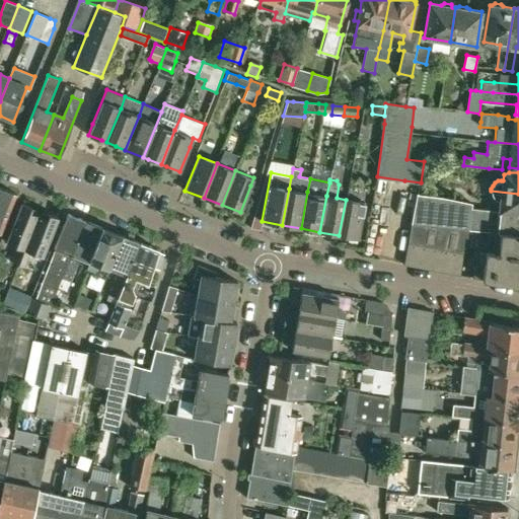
[(17,192),(13,191),(1,186),(0,188),(0,232),(1,233),(17,192)]
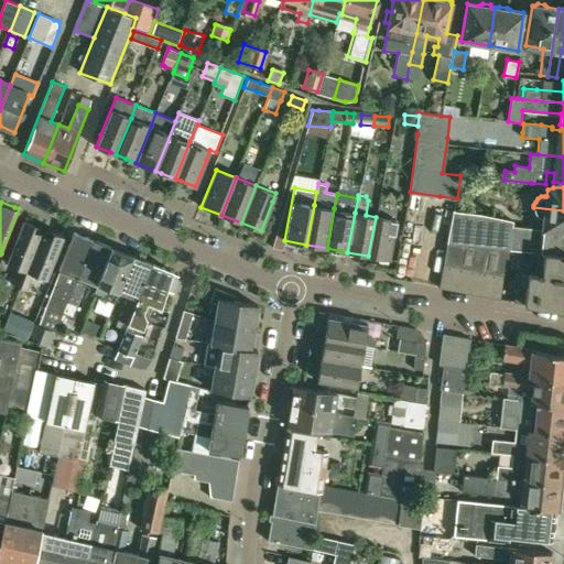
[(563,210),(533,207),(533,208),(533,212),(535,215),(538,217),(541,219),(544,220),(543,230),(563,231),(563,210)]
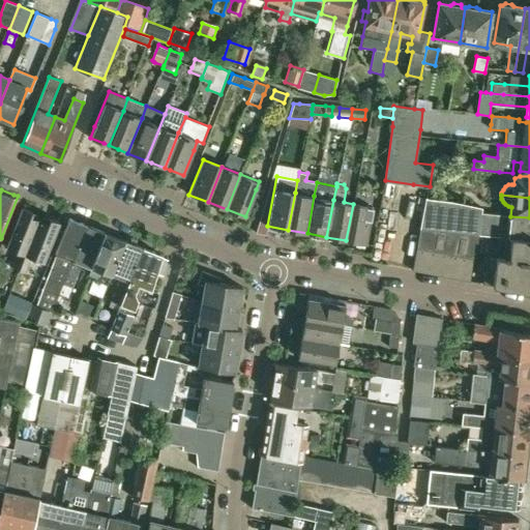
[(455,233),(467,234),(477,234),(480,214),(481,206),(427,199),(427,203),(420,230),(432,231),(443,232),(455,233)]
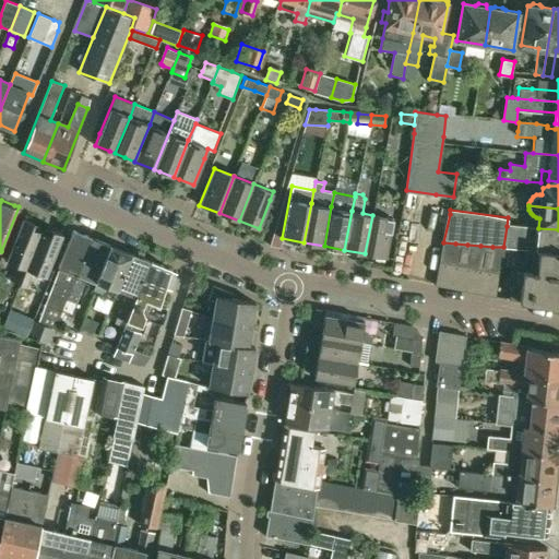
[(385,258),(389,245),(393,218),(372,215),(365,253),(385,258)]
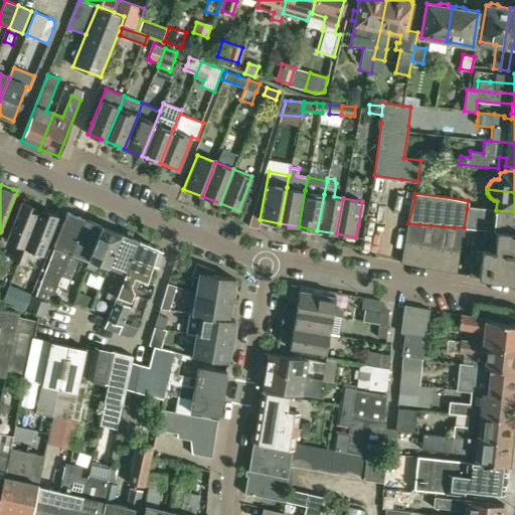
[(12,261),(18,263),(39,208),(20,201),(6,240),(18,244),(12,261)]
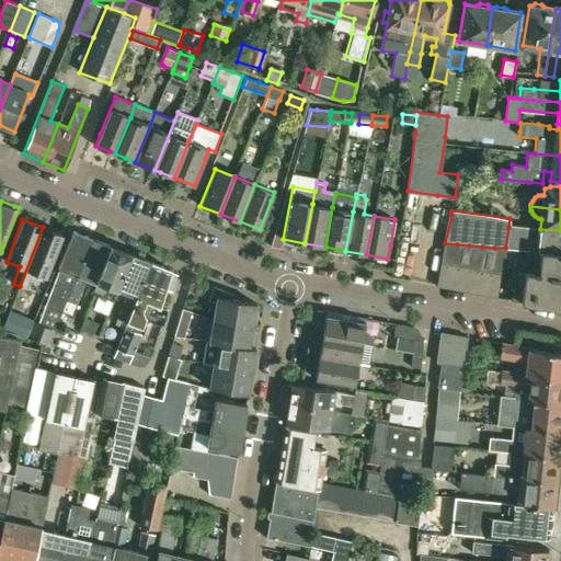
[(43,227),(20,286),(27,289),(33,272),(46,277),(63,235),(43,227)]
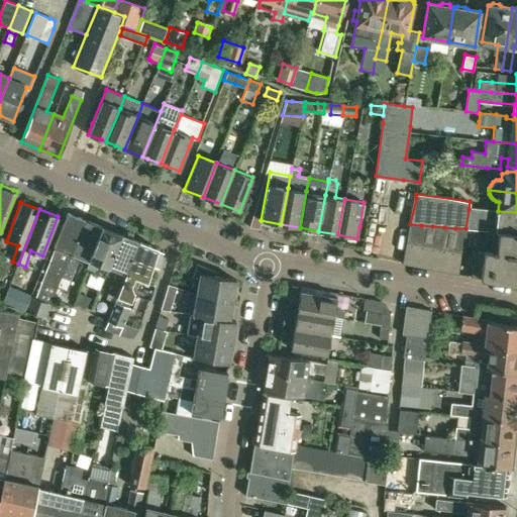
[(496,230),(516,232),(516,212),(498,211),(493,210),(469,209),(466,228),(466,229),(467,229),(485,230),(496,230)]
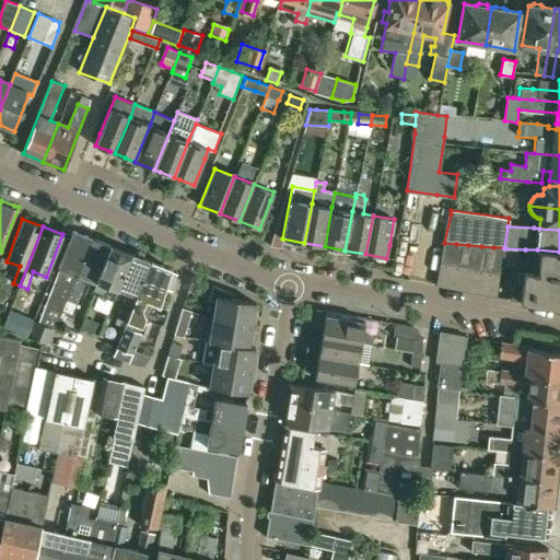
[(88,236),(73,231),(58,267),(37,322),(33,319),(25,337),(30,339),(42,343),(48,346),(61,312),(63,313),(92,238),(88,236)]
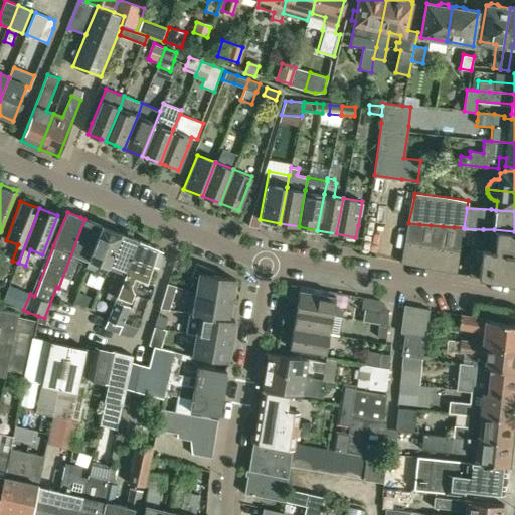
[(84,219),(58,288),(65,291),(70,279),(78,256),(89,261),(102,225),(101,225),(90,221),(89,220),(84,219)]
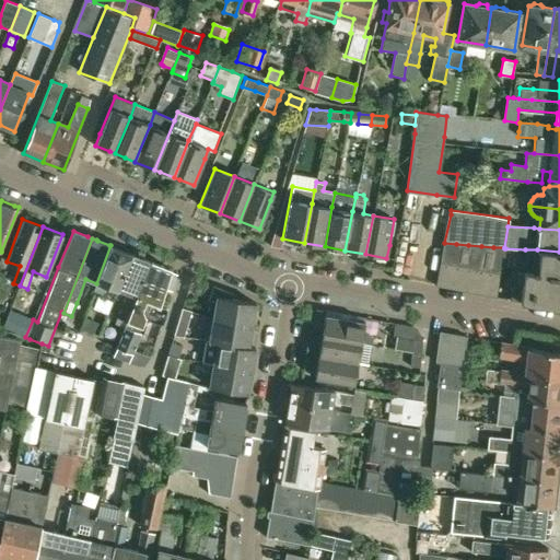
[(447,288),(456,244),(444,243),(440,261),(435,286),(447,288)]
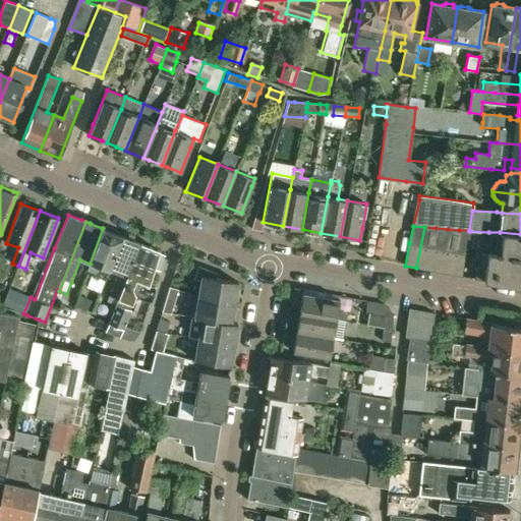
[(416,268),(427,270),(436,228),(424,227),(416,268)]
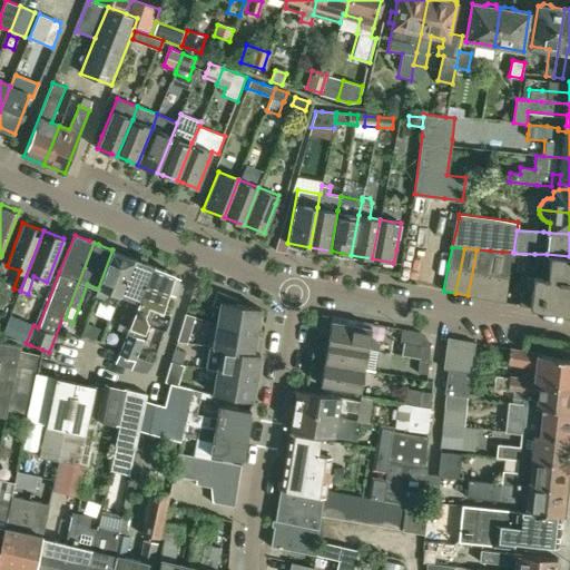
[(133,258),(133,257),(117,252),(112,249),(98,288),(95,297),(115,305),(119,294),(133,258)]
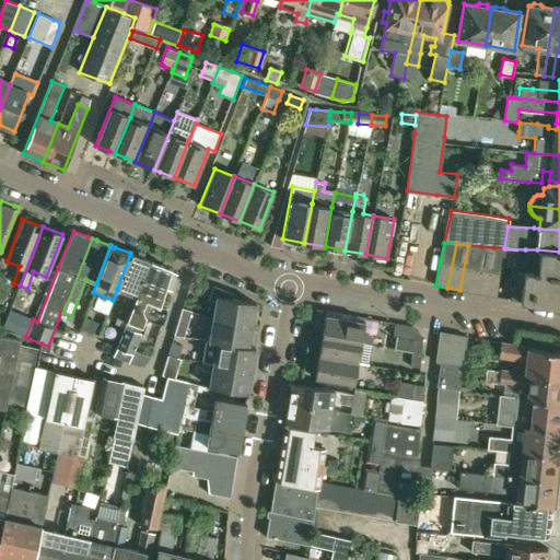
[(459,290),(471,292),(481,246),(468,245),(459,290)]
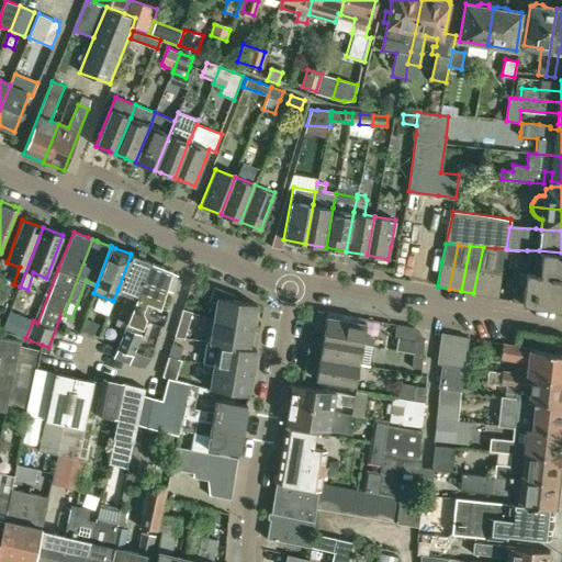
[(473,293),(486,296),(495,248),(483,247),(473,293)]
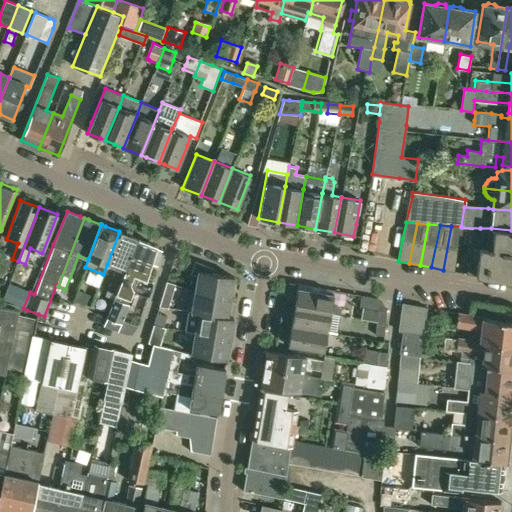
[(461,227),(461,226),(451,226),(443,270),(454,272),(462,227),(461,227)]
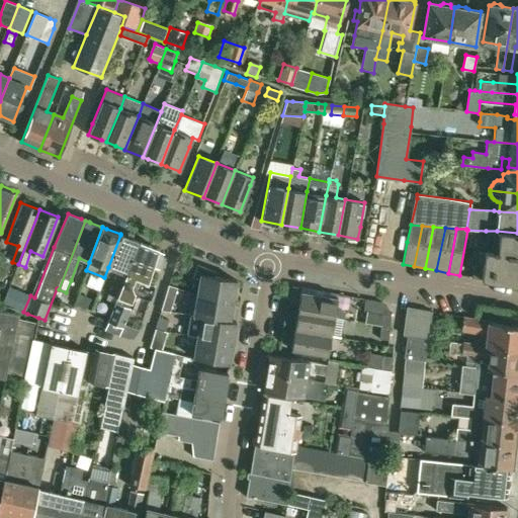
[(511,284),(512,284),(517,285),(517,233),(497,231),(486,231),(483,267),(473,267),(471,277),(500,282),(511,284)]
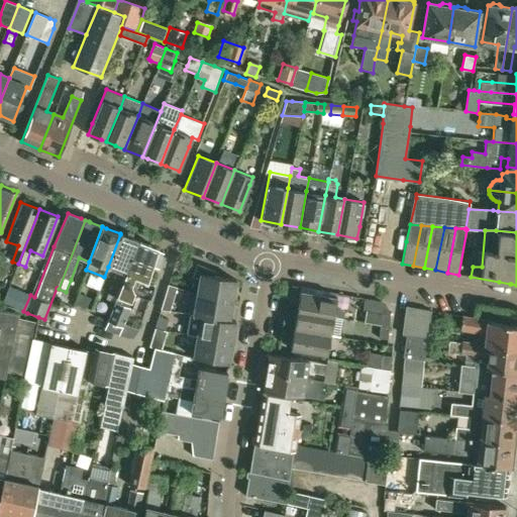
[(116,296),(138,241),(127,236),(124,235),(123,235),(120,234),(108,267),(117,271),(108,293),(116,296)]
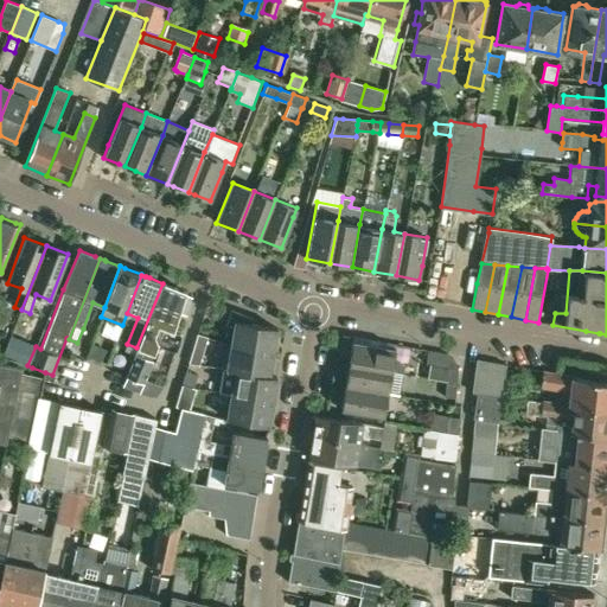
[(185,293),(186,292),(181,291),(177,288),(163,283),(136,347),(138,347),(135,355),(127,377),(123,385),(140,393),(152,362),(159,346),(166,350),(173,332),(173,331),(185,295),(185,293)]
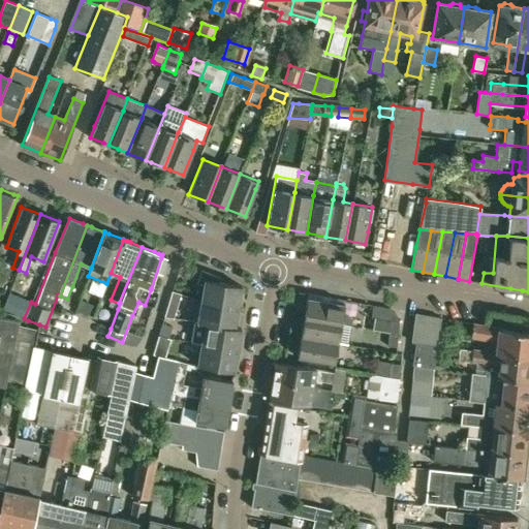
[(196,283),(204,284),(201,301),(238,307),(241,286),(219,282),(220,277),(201,270),(196,283)]
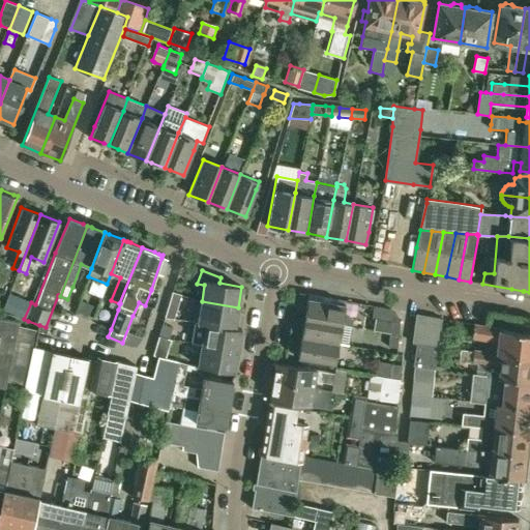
[(166,318),(176,319),(182,295),(174,292),(166,318)]
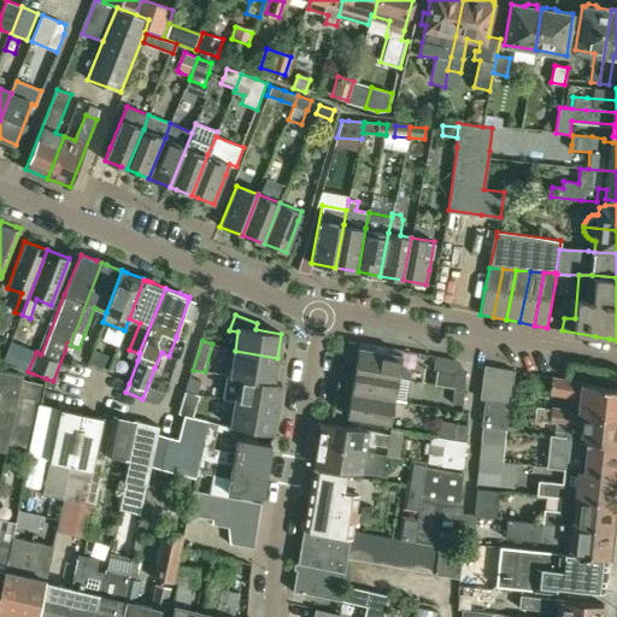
[(358,346),(354,370),(407,378),(410,366),(399,365),(401,354),(358,346)]
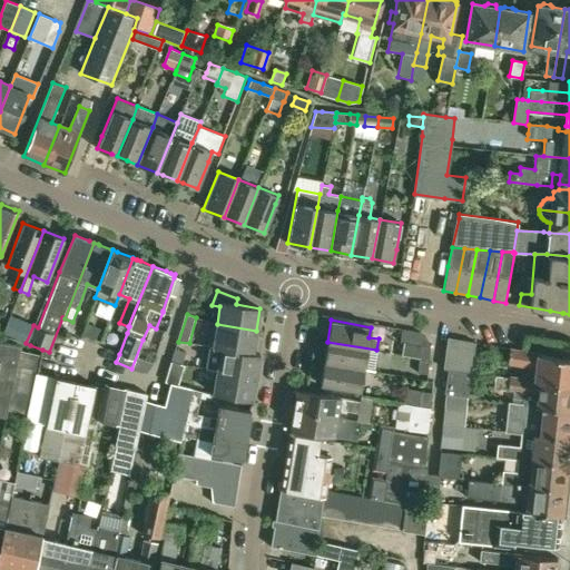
[(95,341),(99,330),(86,324),(81,335),(95,341)]
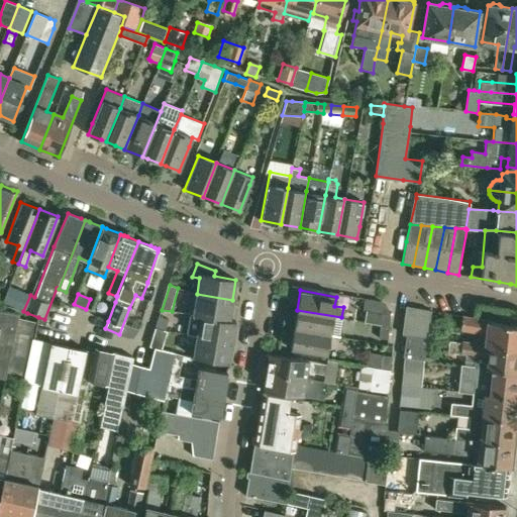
[(229,320),(232,300),(197,294),(193,315),(200,316),(200,315),(229,320)]
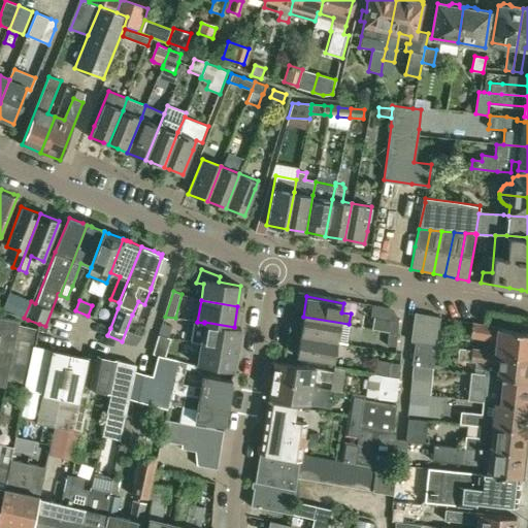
[(387,331),(388,319),(397,320),(390,307),(372,304),(370,316),(374,317),(371,329),(387,331)]
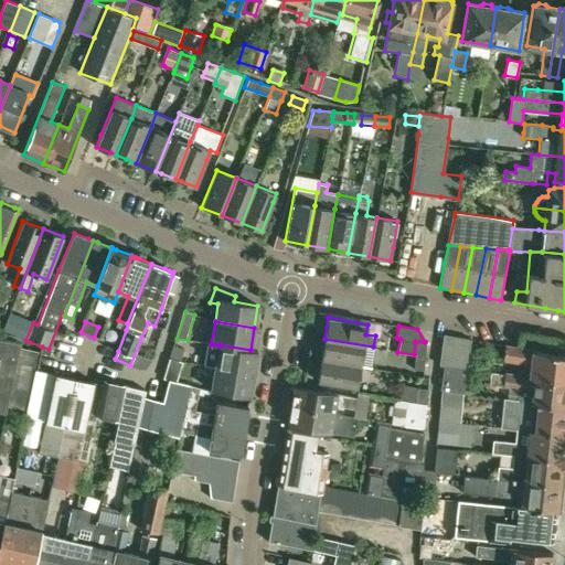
[(439,366),(443,366),(468,370),(469,356),(459,355),(460,337),(444,334),(439,366)]
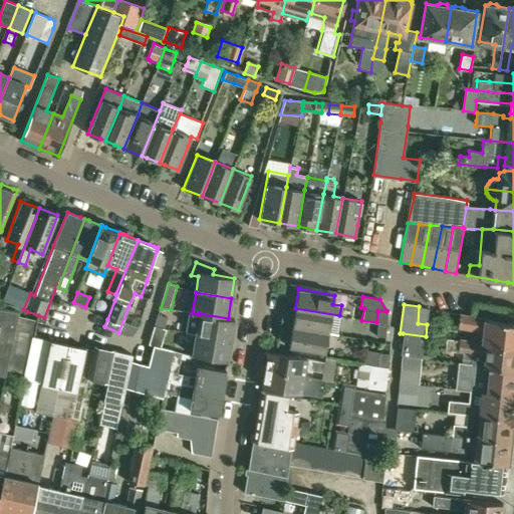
[(339,315),(295,308),(292,327),(327,333),(337,335),(340,315),(339,315)]
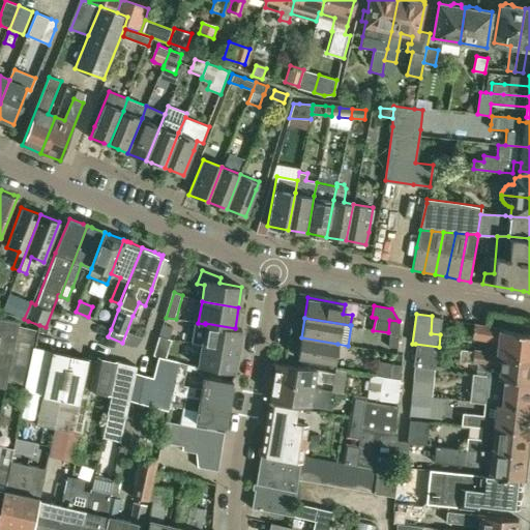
[(4,383),(17,326),(17,323),(0,319),(0,386),(3,388),(4,383)]
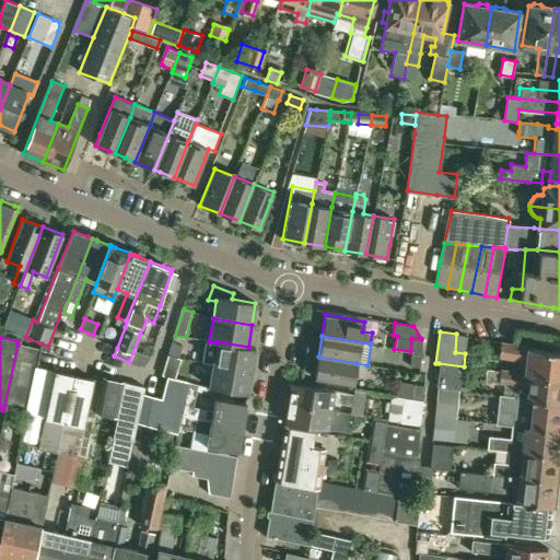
[(418,366),(421,339),(411,338),(410,351),(408,365),(418,366)]
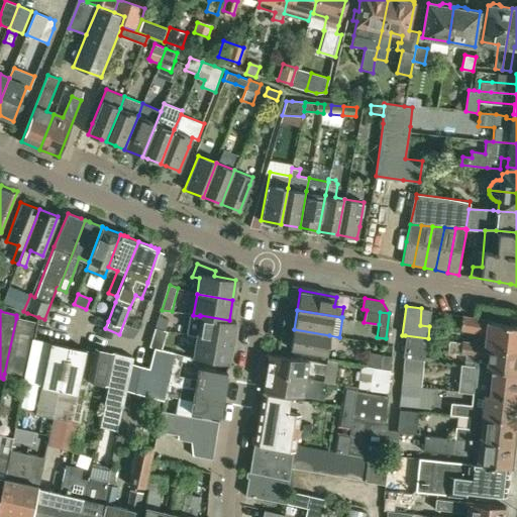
[(235,321),(229,320),(200,315),(200,316),(193,315),(190,314),(186,334),(196,335),(232,341),(235,321)]
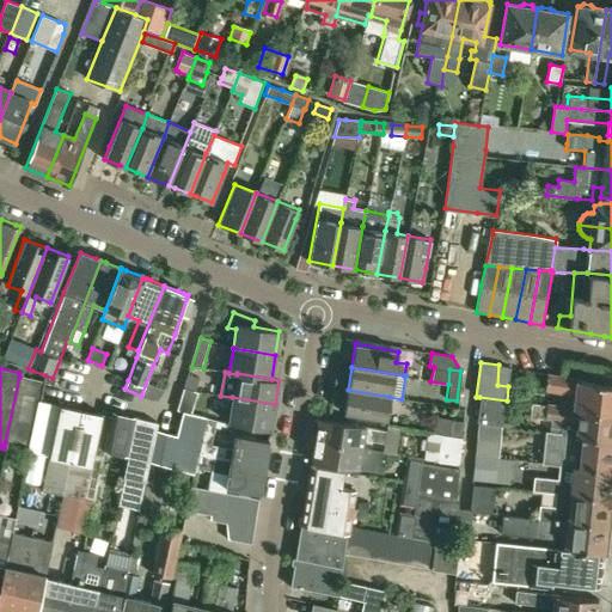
[(190,374),(185,387),(195,391),(199,377),(190,374)]
